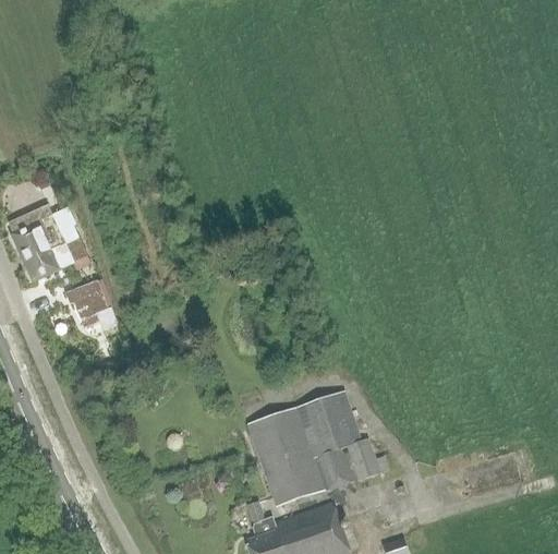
[(72,232),(83,229),(74,203),(63,206),(72,232)]
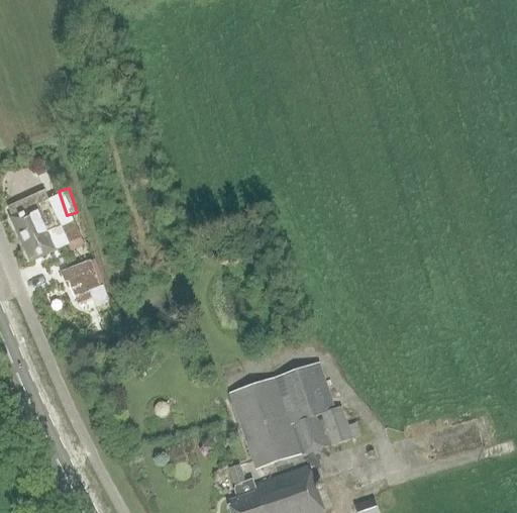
[(29,260),(71,240),(80,236),(73,219),(64,223),(60,225),(47,199),(48,199),(43,189),(7,205),(11,214),(8,215),(29,260)]
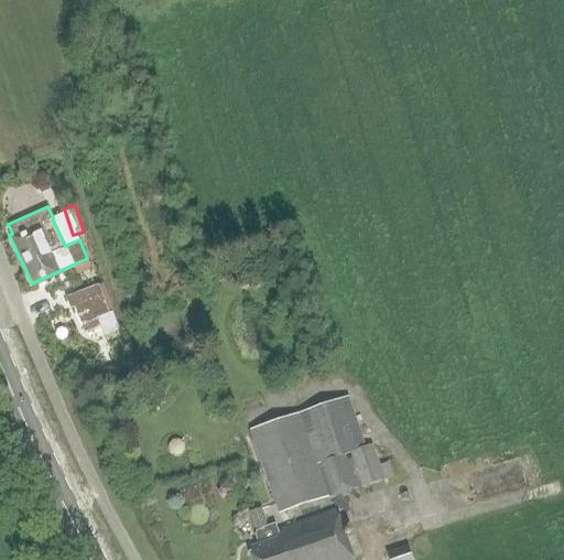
[(110,310),(100,281),(65,294),(71,309),(75,307),(84,329),(100,323),(104,332),(120,325),(114,309),(110,310)]
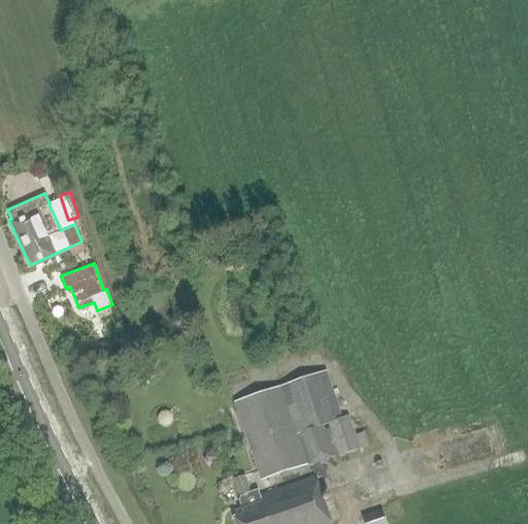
[(233,399),(260,478),(334,452),(325,423),(328,422),(338,452),(371,440),(367,428),(355,432),(349,414),(341,416),(325,368),(233,399)]
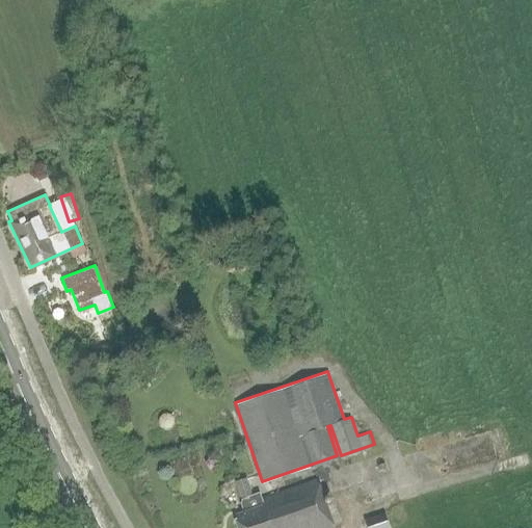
[(333,527),(316,478),(255,499),(246,474),(235,478),(245,509),(235,513),(239,527),(333,527)]
